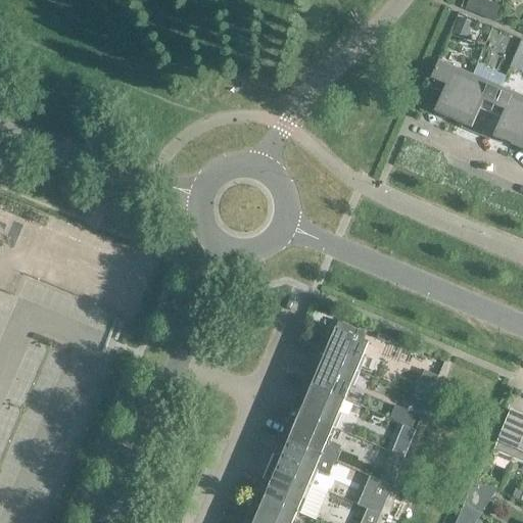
[(485,0),(484,0),(479,14),(493,20),(500,6),(485,0)]
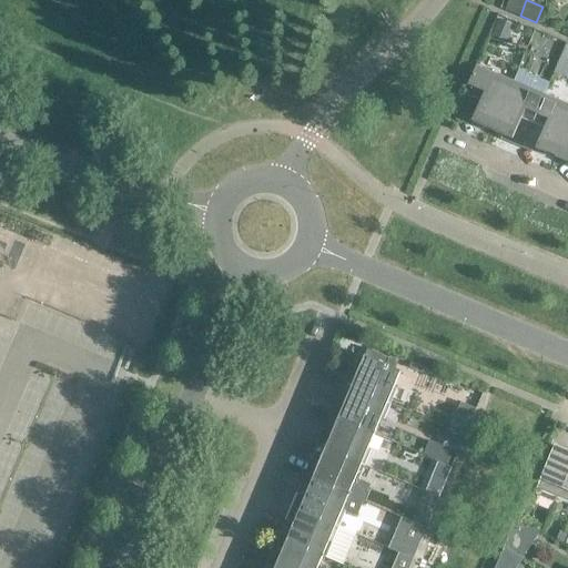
[(498,17),(492,34),(506,41),(514,23),(498,17)]
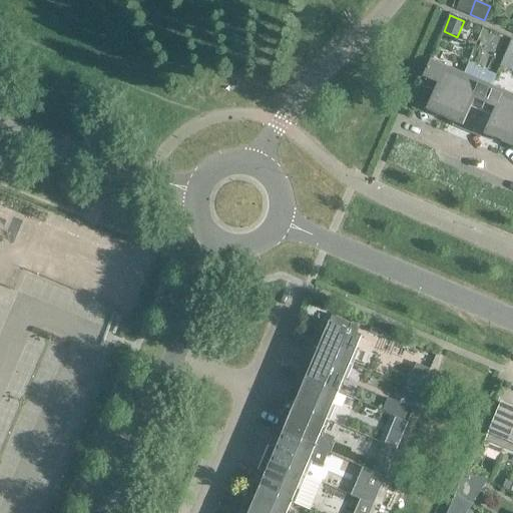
[(463,74),(429,60),(422,77),(426,79),(417,99),(429,104),(426,110),(444,118),(463,74)]
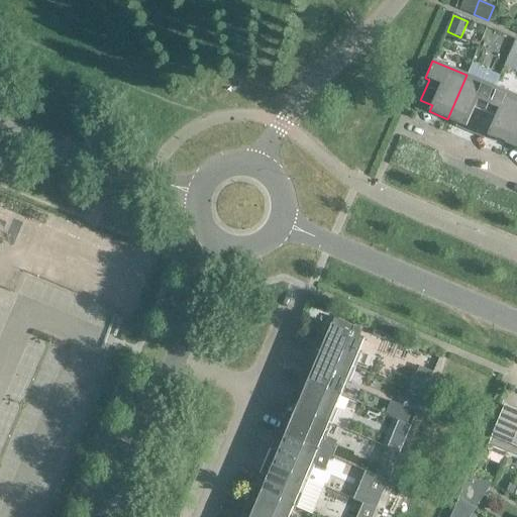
[(496,87),(467,75),(447,119),(466,127),(469,120),(480,125),(496,87)]
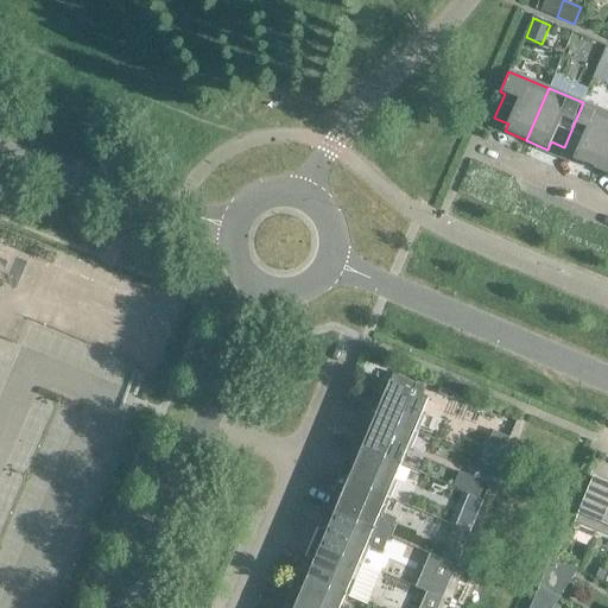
[(607,137),(607,112),(583,102),(564,147),(576,152),(572,160),(595,169),(607,137)]
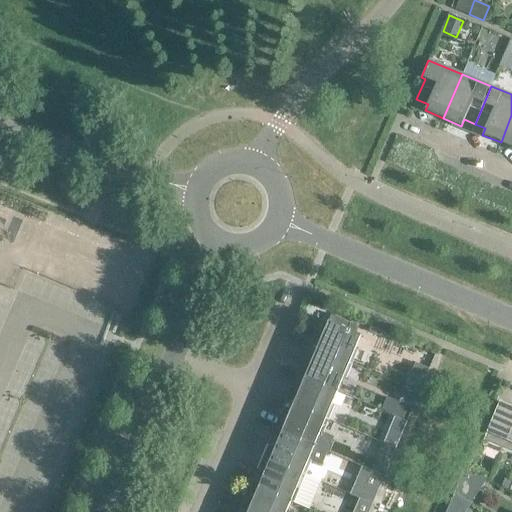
[(511,115),(501,142),(511,147),(511,115)]
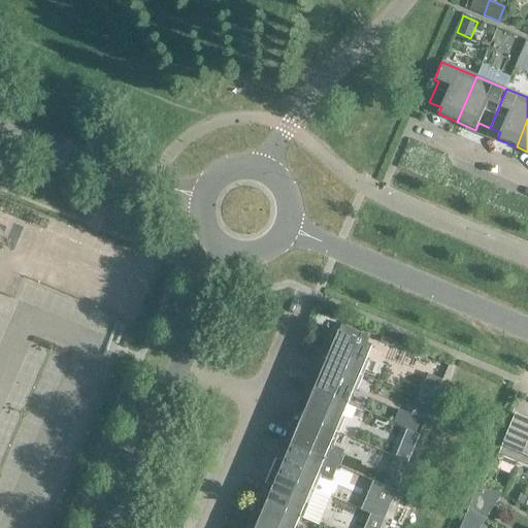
[(323,344),(318,357),(363,376),(368,362),(366,360),(372,345),(359,340),(361,333),(341,325),(331,348),(323,344)]
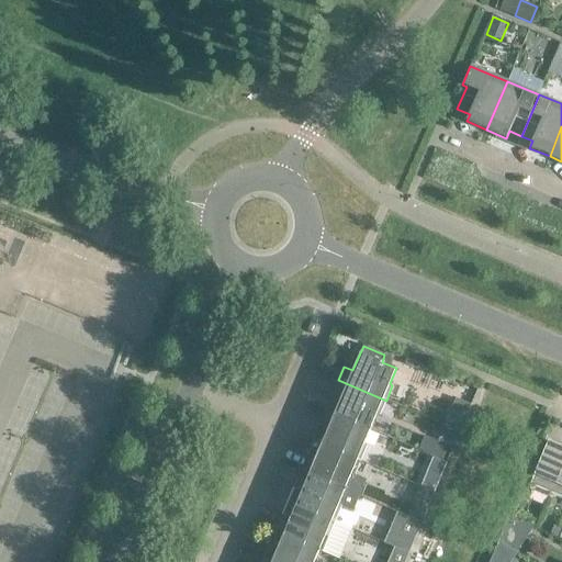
[(386,401),(338,380),(333,394),(341,397),(335,414),(370,429),(377,414),(380,415),(386,401)]
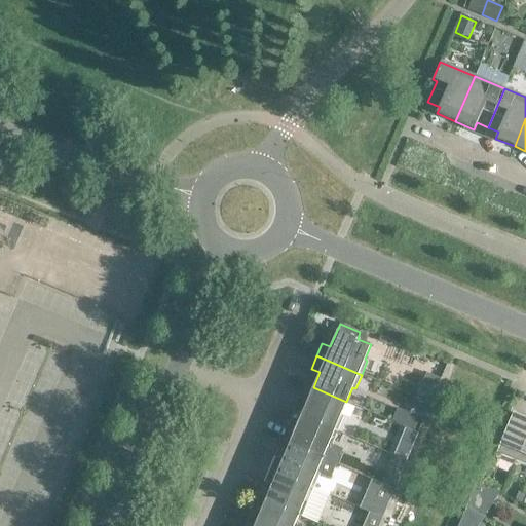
[(346,402),(313,387),(306,404),(298,400),(293,413),(337,431),(343,417),(340,416),(346,402)]
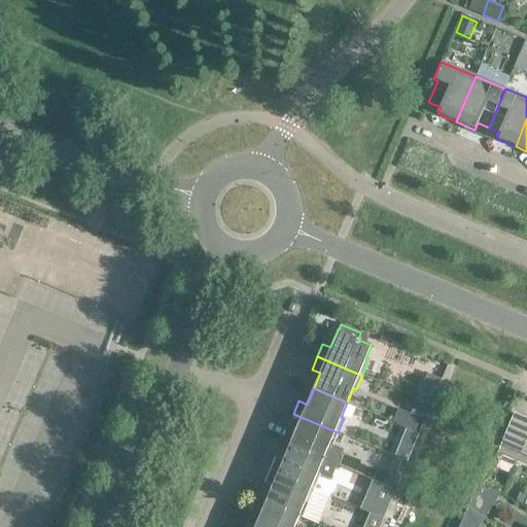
[(420,390),(416,397),(431,405),(434,396),(420,390)]
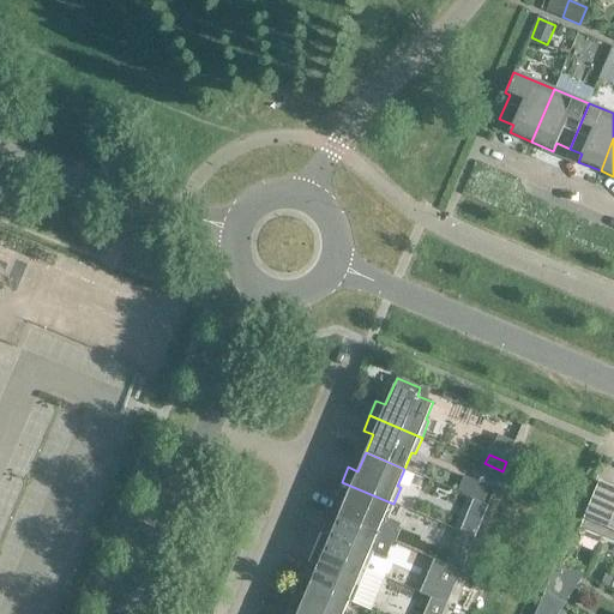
[(464,476),(457,491),(473,497),(479,482),(464,476)]
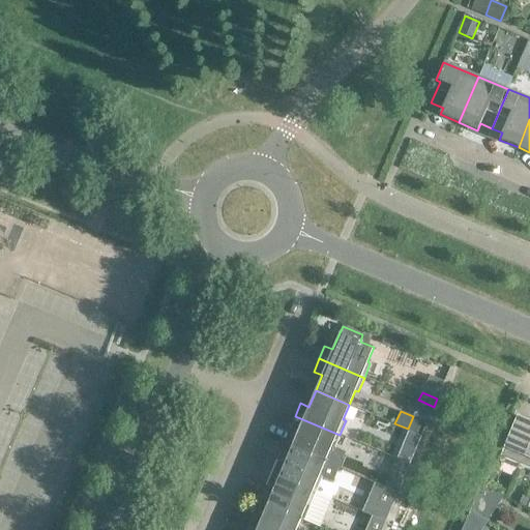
[(340,435),(295,416),(290,429),(298,432),(291,448),(325,462),(337,467),(344,452),(334,448),(340,435)]
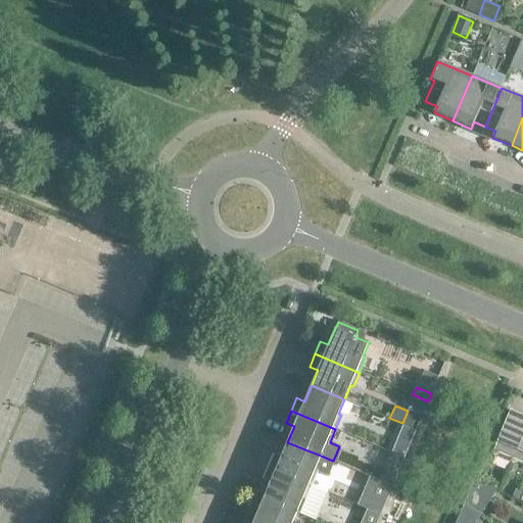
[(493,452),(514,461),(522,439),(522,416),(510,411),(493,452)]
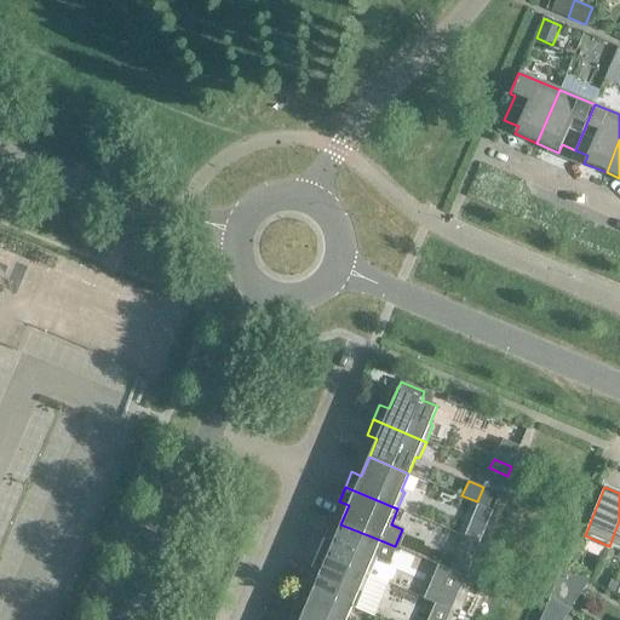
[(619,521),(609,546),(619,550),(619,521)]
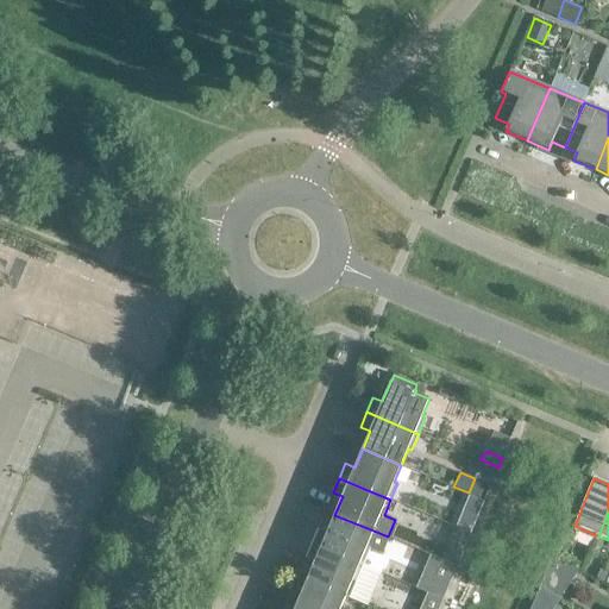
[(374,531),(334,515),(327,533),(318,528),(311,544),(363,565),(370,548),(366,547),(374,531)]
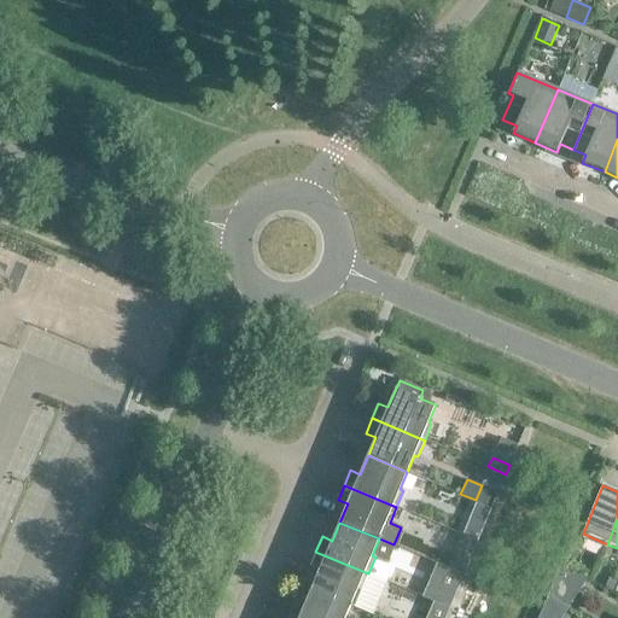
[(467,524),(464,534),(478,540),(482,530),(467,524)]
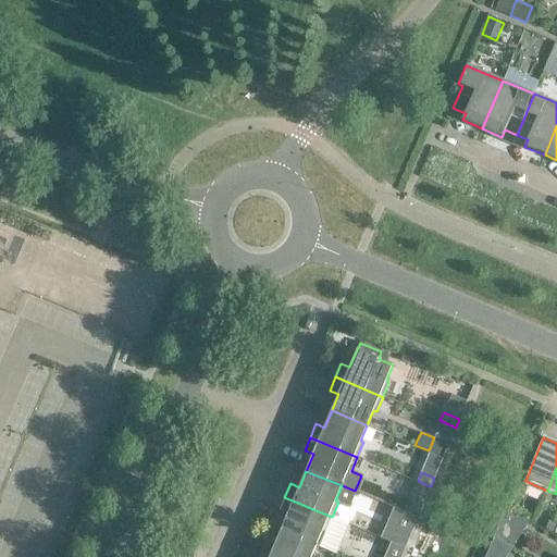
[(415,481),(408,495),(424,502),(430,489),(415,481)]
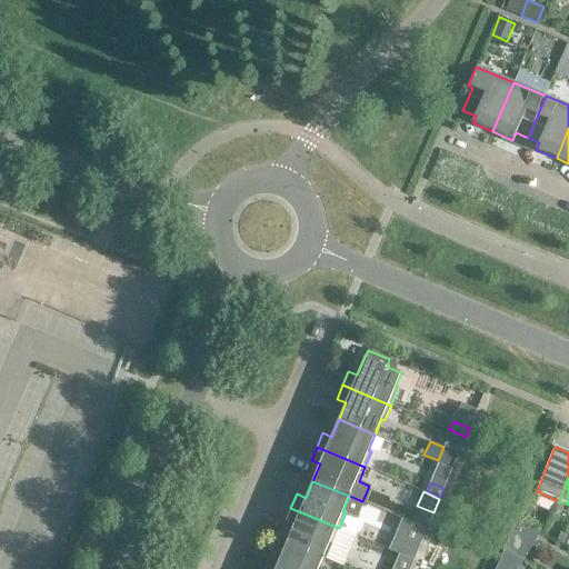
[(339,528),(290,508),(285,521),(293,526),(287,542),(322,558),(329,542),(332,543),(339,528)]
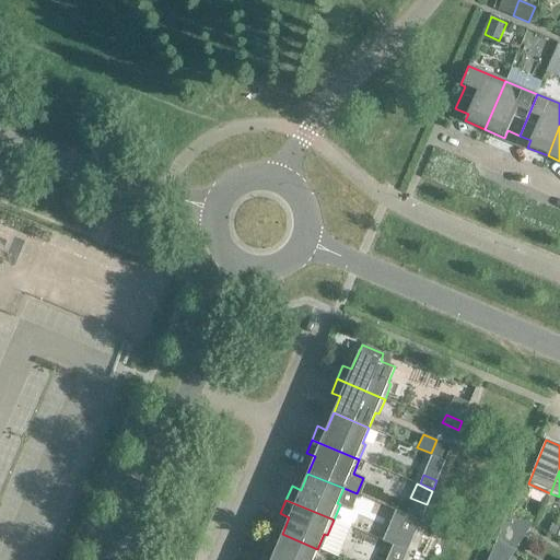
[(395,510),(382,540),(407,550),(420,521),(395,510)]
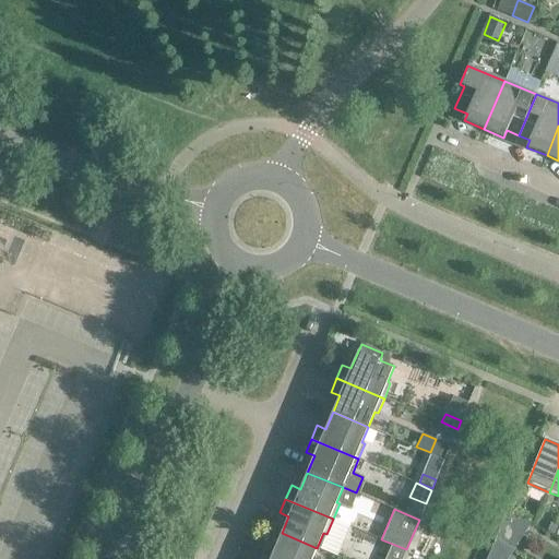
[(557,535),(558,528),(558,525),(551,522),(548,531),(557,535)]
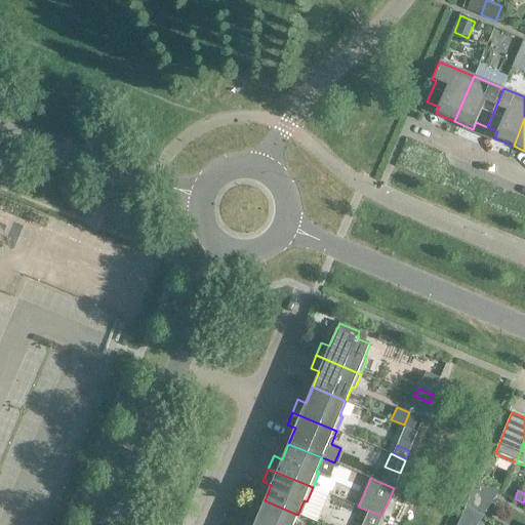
[(470,499),(467,506),(482,517),(486,512),(470,499)]
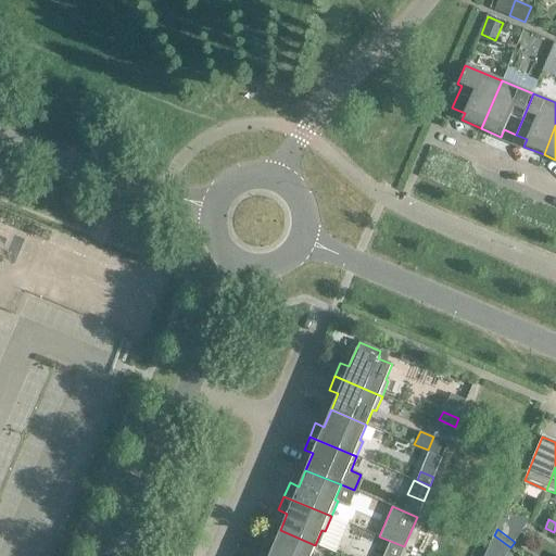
[(310,555),(315,545),(280,530),(273,546),(264,543),(258,555),(310,555)]
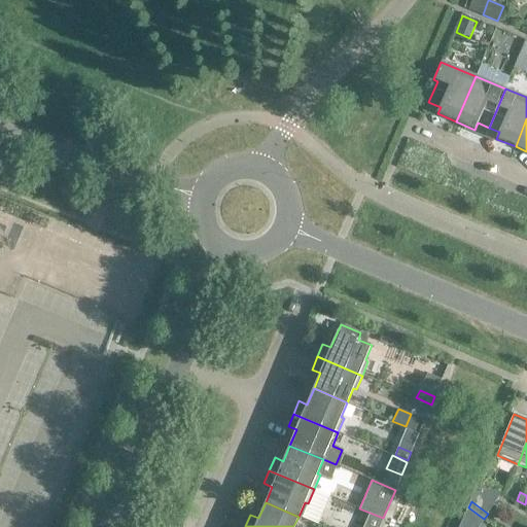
[(468,507),(459,526),(480,526),(486,520),(468,507)]
